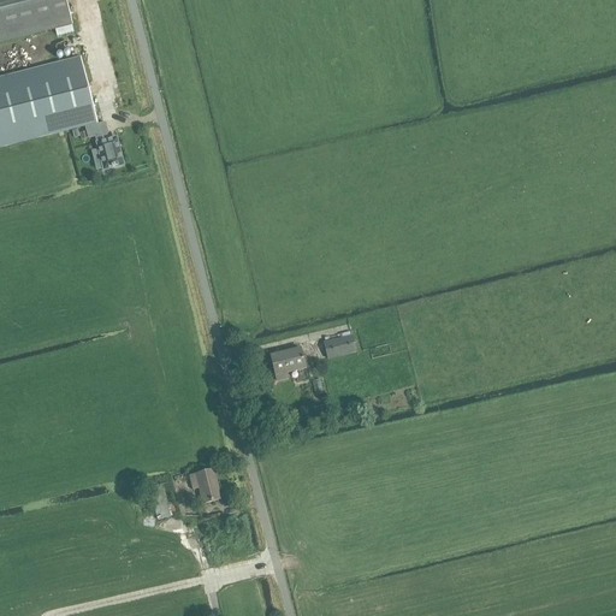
[(0,0),(0,42),(72,24),(65,0),(0,0)]
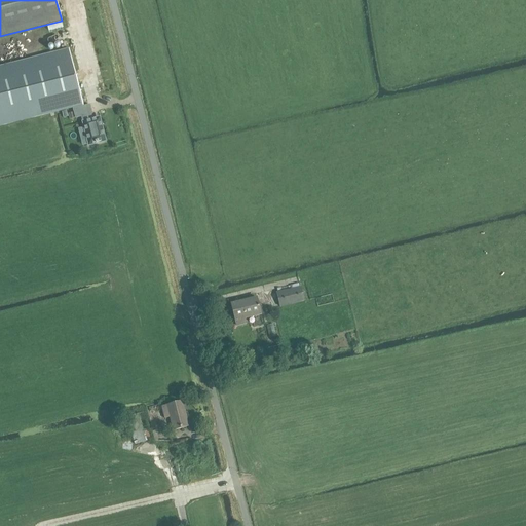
[(0,125),(82,105),(69,51),(0,69),(0,125)]
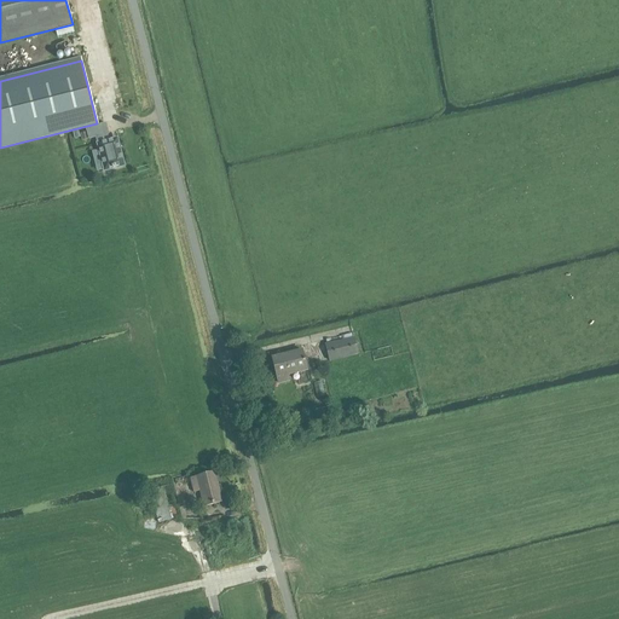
[(105,123),(87,128),(90,139),(97,138),(105,171),(113,169),(114,169),(116,169),(116,168),(125,166),(117,139),(109,142),(108,134),(109,134),(105,123)]
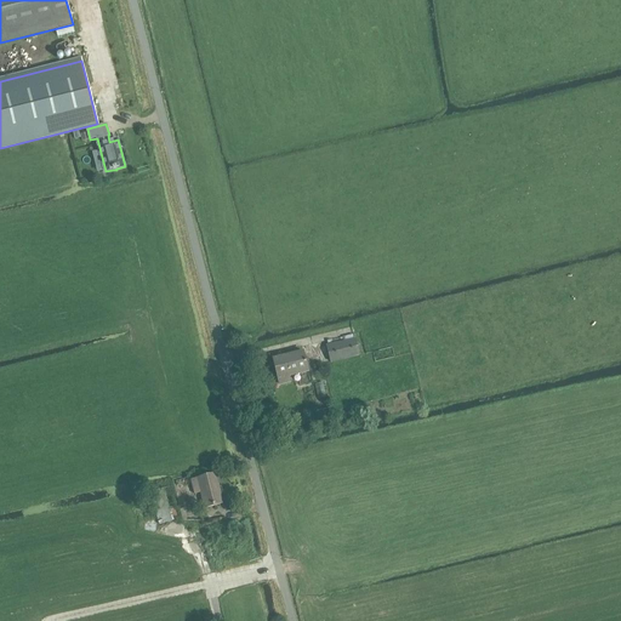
[(360,354),(355,339),(354,339),(353,335),(343,337),(345,341),(328,346),(331,362),(360,354)]
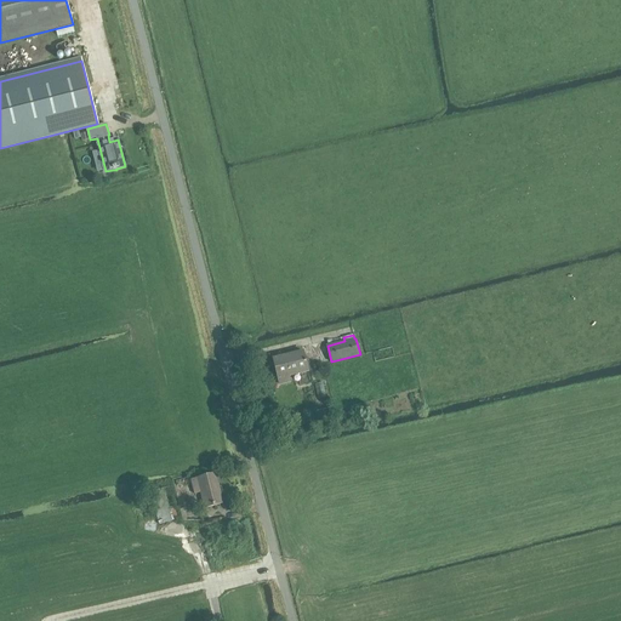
[(290,376),(309,372),(303,352),(273,359),(279,386),(291,382),(290,376)]
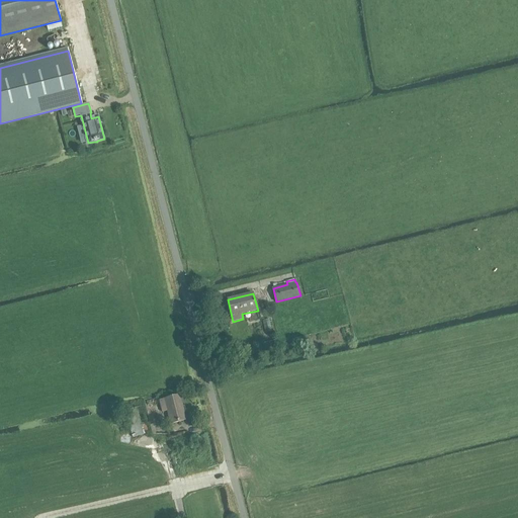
[(275,340),(264,343),(266,348),(277,346),(275,340)]
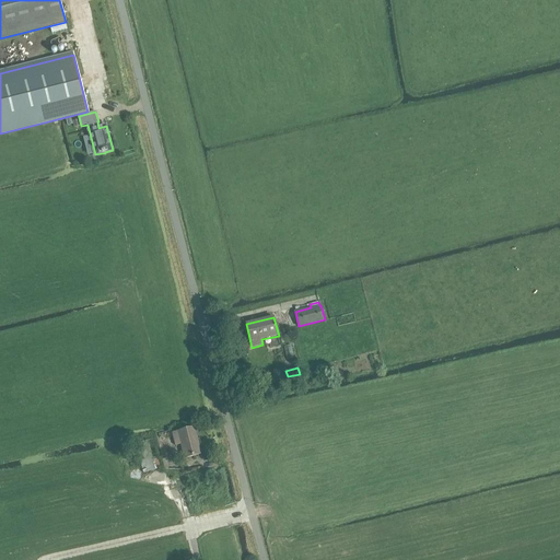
[(185,458),(202,454),(196,428),(173,433),(176,446),(181,445),(185,458)]
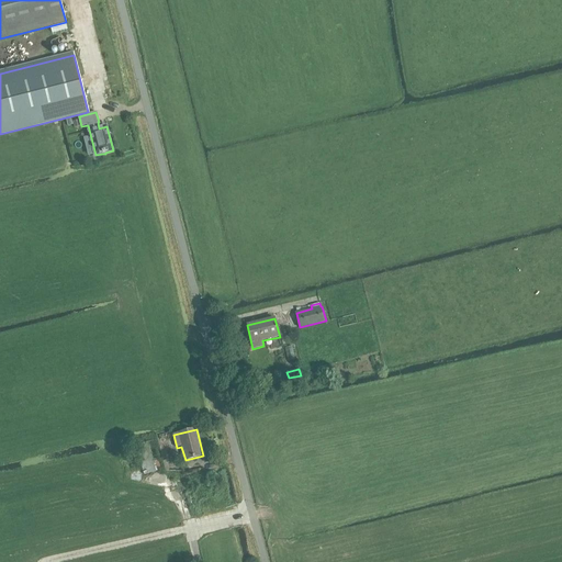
[(142,475),(161,470),(158,459),(154,460),(148,442),(137,446),(143,468),(139,469),(142,475)]
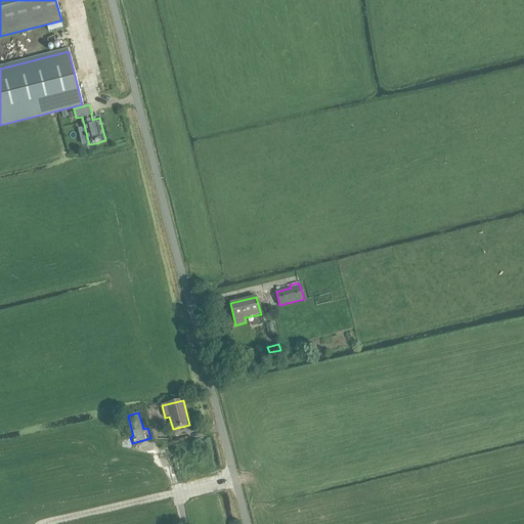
[(154,420),(149,421),(155,440),(159,439),(154,420)]
